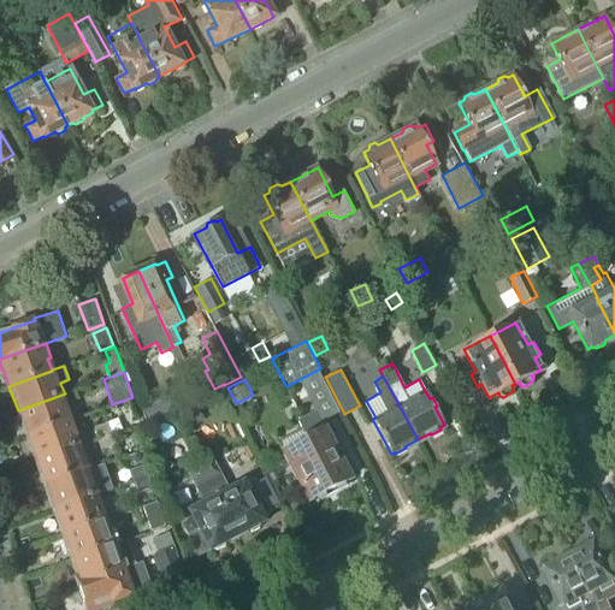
[(18,410),(27,436),(70,420),(65,408),(70,407),(65,394),(18,410)]
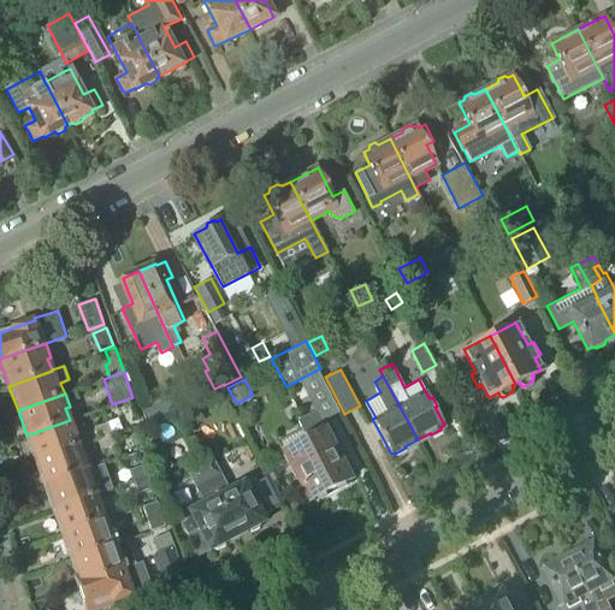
[(145,407),(152,421),(167,413),(160,398),(145,407)]
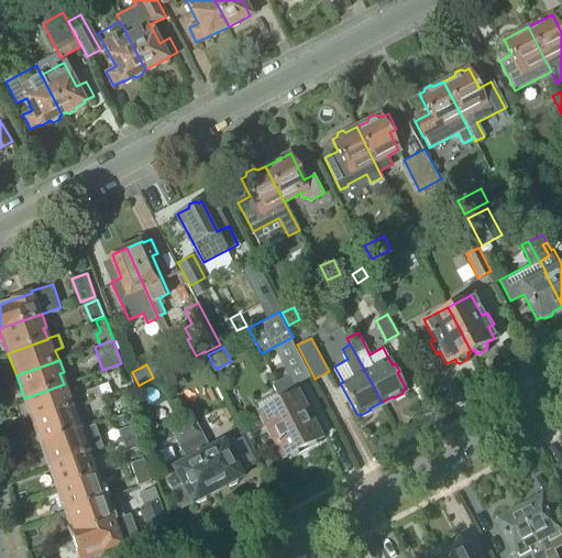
[(169,385),(186,378),(179,367),(164,374),(169,385)]
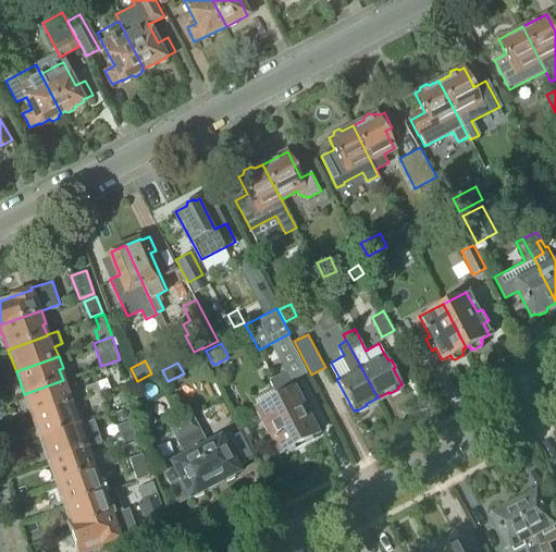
[(279,453),(316,432),(283,372),(269,380),(279,397),(256,409),(279,453)]
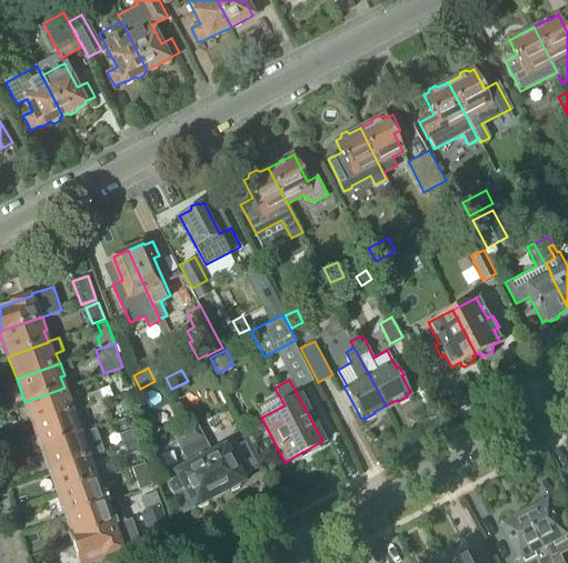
[(65,388),(25,402),(33,424),(77,409),(72,398),(70,399),(69,400),(65,388)]
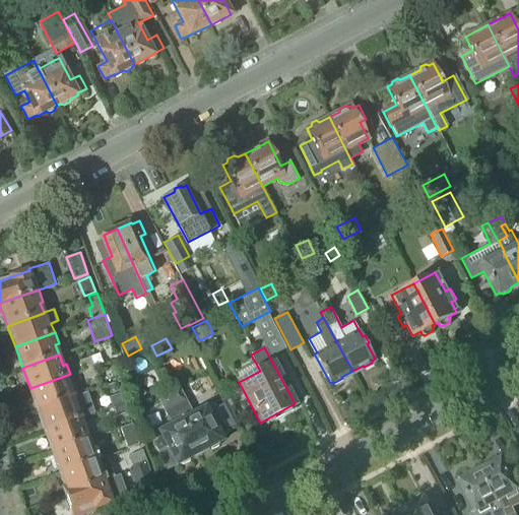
[(83,369),(94,365),(90,356),(79,360),(83,369)]
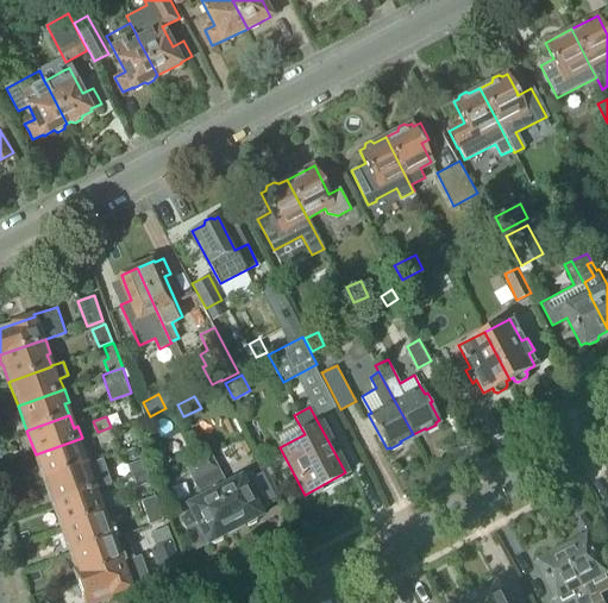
[(111,427),(98,432),(101,443),(114,438),(111,427)]
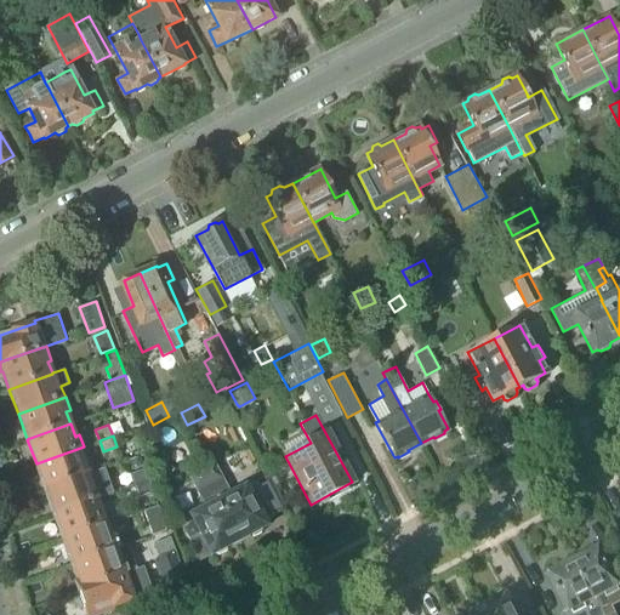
[(84,446),(37,463),(45,488),(89,472),(95,471),(90,457),(87,457),(84,446)]
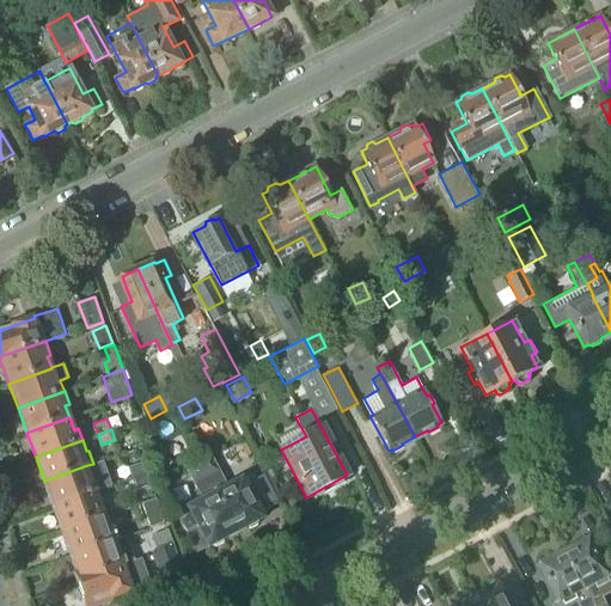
[(209,451),(196,458),(214,490),(236,530),(245,525),(250,526),(257,522),(258,518),(261,516),(258,512),(269,507),(251,475),(242,481),(236,483),(227,488),(225,483),(225,484),(209,451)]
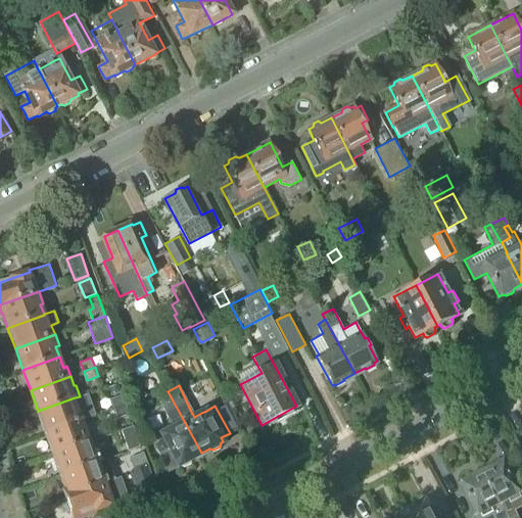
[(169,449),(159,454),(169,470),(179,465),(183,466),(189,463),(190,459),(201,453),(183,419),(168,391),(159,394),(174,423),(173,424),(174,427),(168,431),(161,434),(163,439),(169,449)]
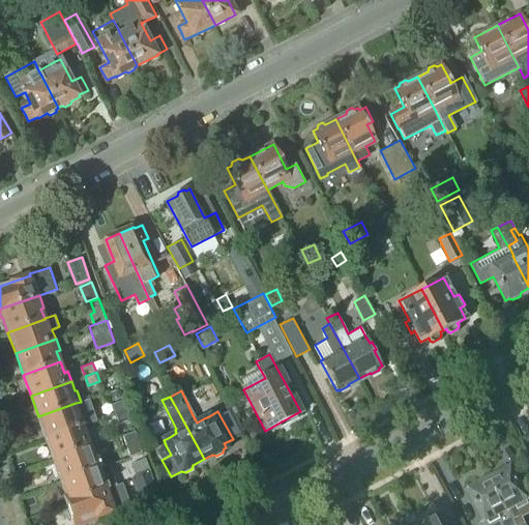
[(116,412),(127,407),(123,398),(112,402),(116,412)]
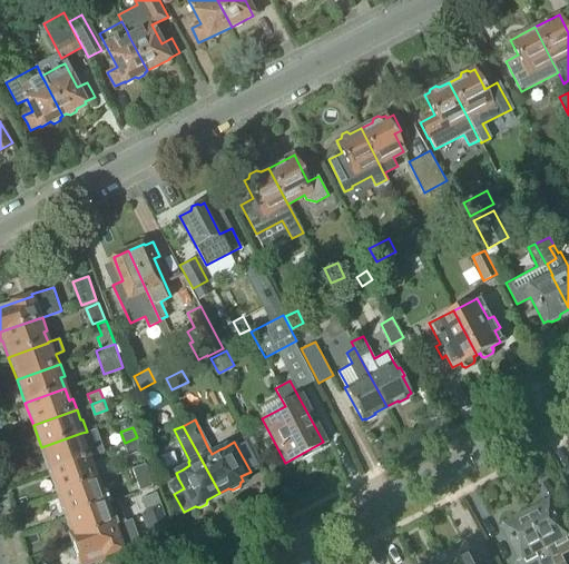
[(41,447),(50,472),(94,455),(92,454),(105,451),(97,431),(97,428),(91,429),(87,432),(81,433),(41,447)]
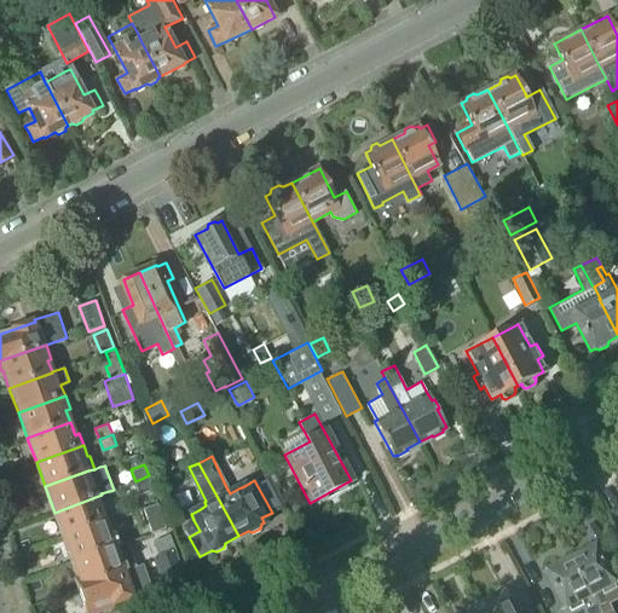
[(149,475),(136,481),(139,492),(154,487),(149,475)]
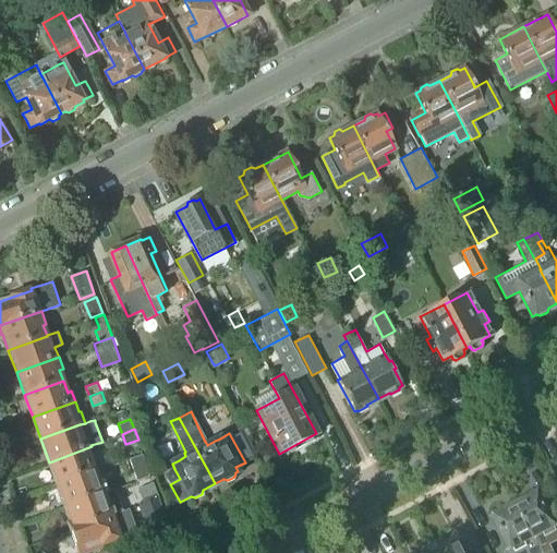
[(92,446),(49,463),(57,484),(96,470),(103,468),(98,455),(95,456),(92,446)]
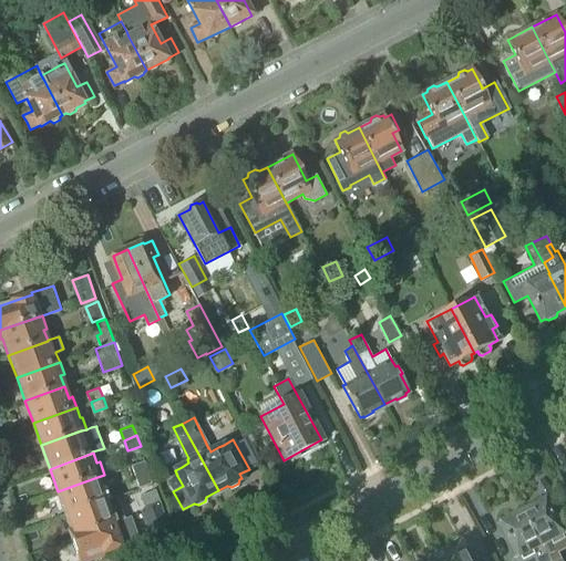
[(132,464),(140,486),(153,481),(145,459),(132,464)]
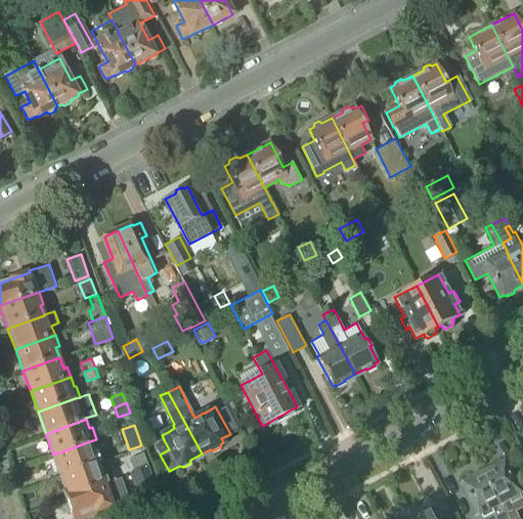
[(53,455),(60,475),(97,462),(101,461),(97,450),(100,449),(96,439),(90,441),(53,455)]
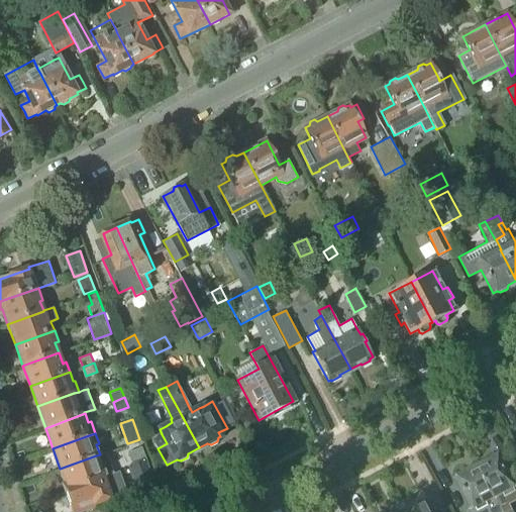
[(158,448),(167,443),(162,434),(152,439),(158,448)]
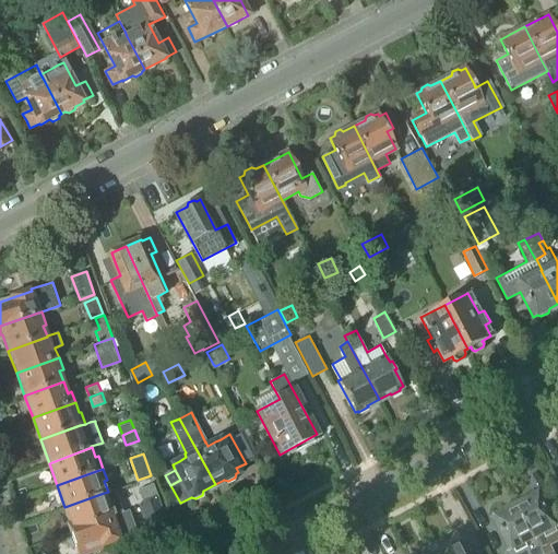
[(139,487),(143,498),(144,498),(147,497),(157,493),(153,482),(139,487)]
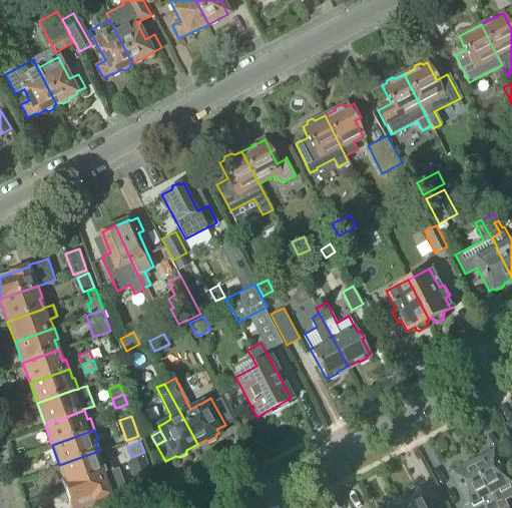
[(95,452),(59,465),(65,479),(62,480),(64,486),(102,472),(104,471),(106,470),(106,471),(112,469),(105,448),(99,451),(95,452)]
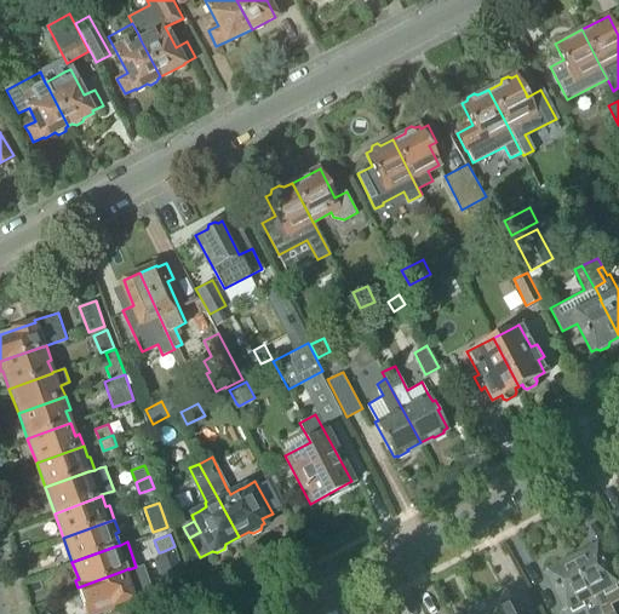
[(189,572),(178,545),(175,546),(164,551),(166,555),(160,557),(164,568),(166,568),(171,579),(175,578),(189,572)]
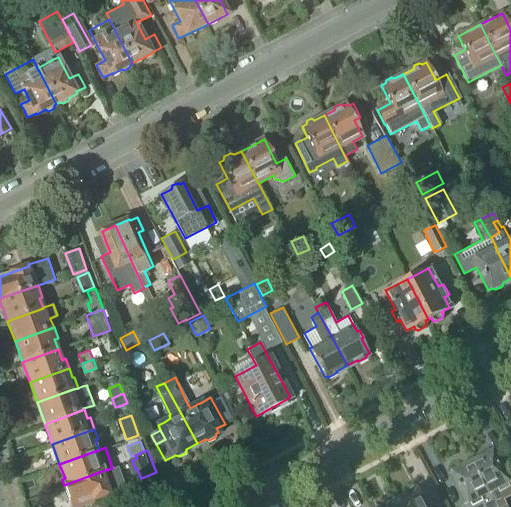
[(482,457),(474,462),(497,506),(508,506),(504,499),(510,495),(510,484),(494,451),(493,452),(490,451),(483,454),(482,457)]
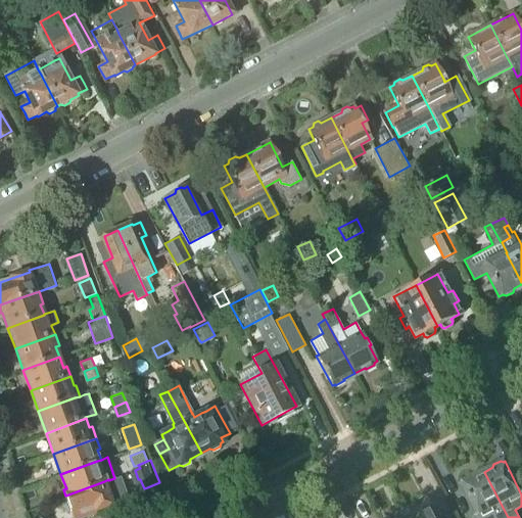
[(508,517),(484,472),(475,476),(472,476),(466,479),(465,481),(464,482),(479,513),(471,517),(508,517)]
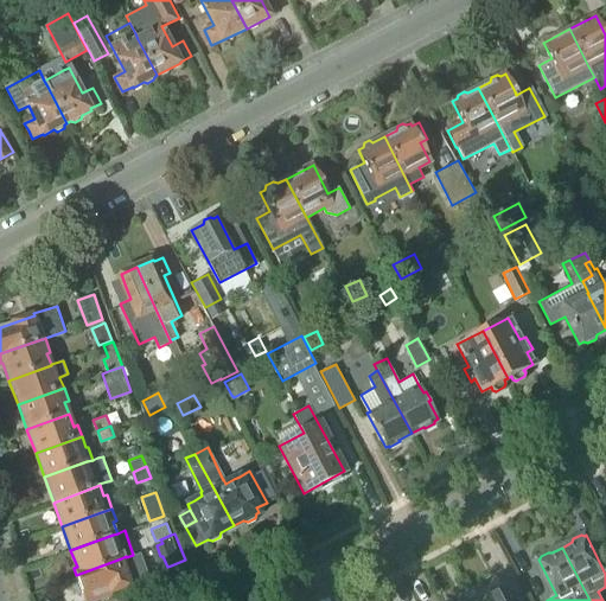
[(121,558),(76,575),(85,600),(122,587),(131,583),(131,582),(148,575),(140,551),(133,555),(126,557),(126,556),(123,557),(121,558)]
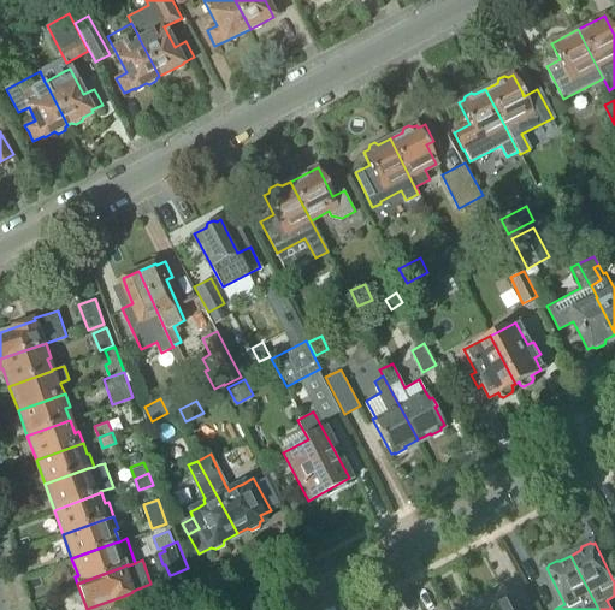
[(484,602),(480,604),(483,609),(513,609),(503,591),(494,596),(490,594),(485,597),(484,602)]
